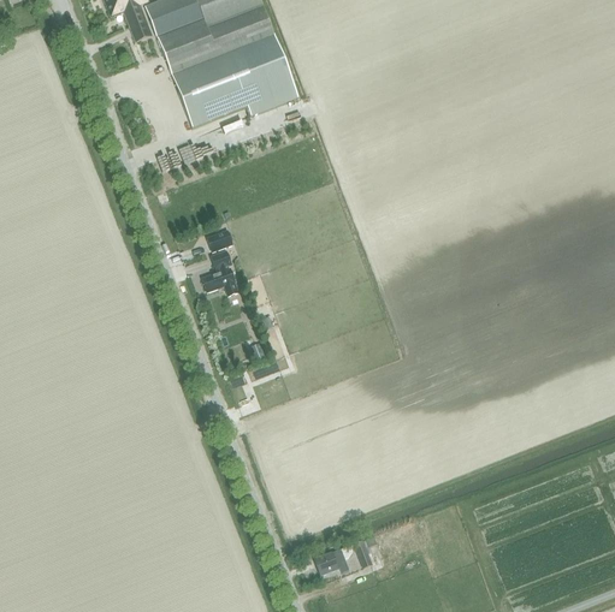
[(102,0),(110,16),(122,11),(134,41),(151,34),(140,5),(148,1),(147,0),(102,0)]
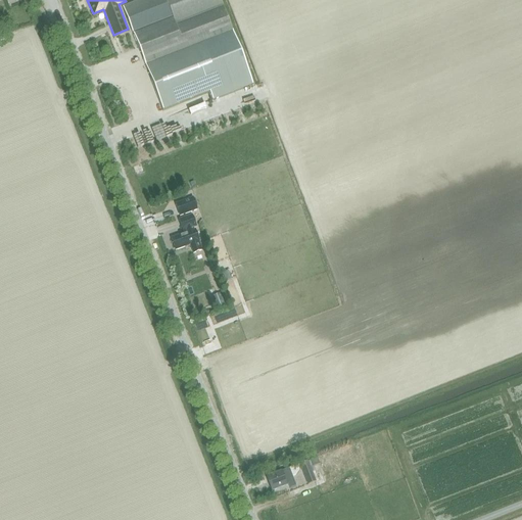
[(135,0),(122,5),(132,33),(143,62),(161,108),(208,91),(211,98),(252,83),(232,29),(223,7),(220,0),(135,0)]
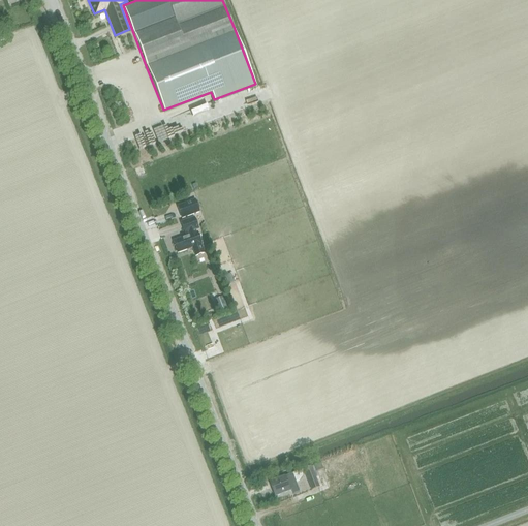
[(193,197),(176,204),(181,216),(197,210),(193,197)]
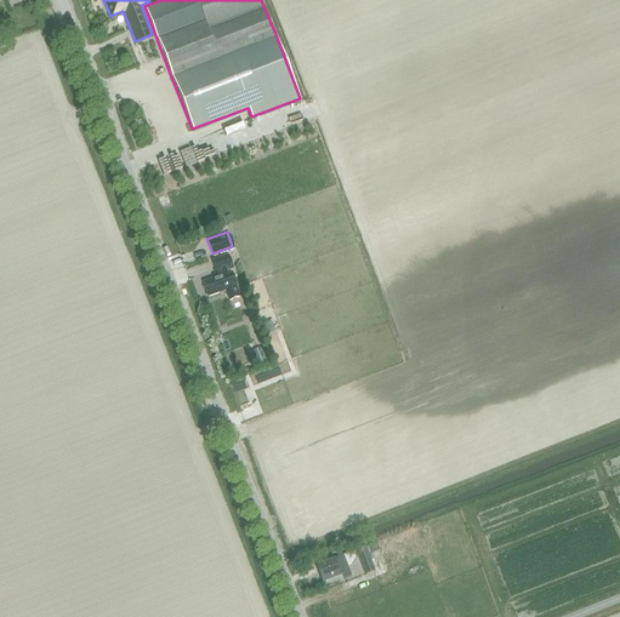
[(216,274),(202,279),(206,295),(225,289),(228,298),(239,295),(231,270),(233,269),(227,251),(210,257),(216,274)]
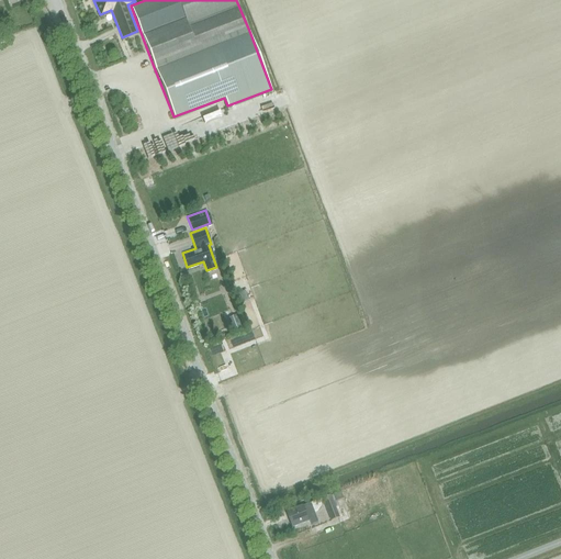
[(236,312),(228,314),(233,328),(240,325),(236,312)]
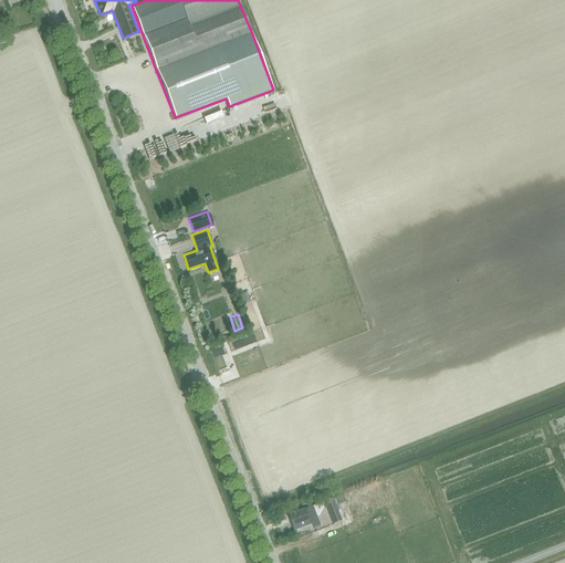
[(341,519),(333,496),(324,499),(332,522),(341,519)]
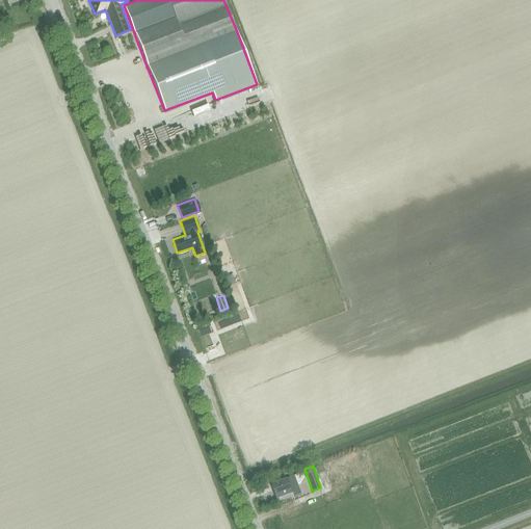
[(293,475),(270,483),(275,496),(292,490),(294,494),(299,492),(295,482),(299,481),(302,475),(301,471),(293,475)]
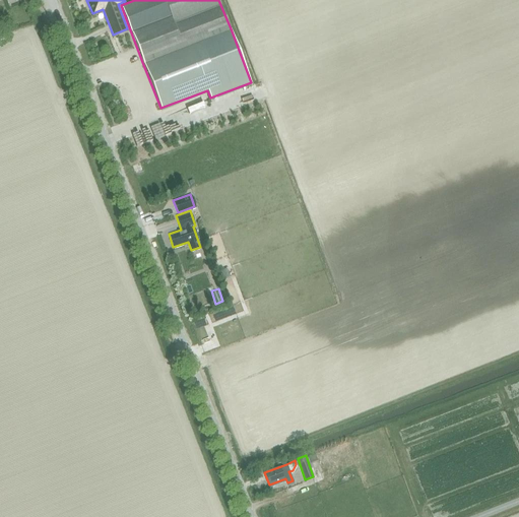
All buildings are outlined.
